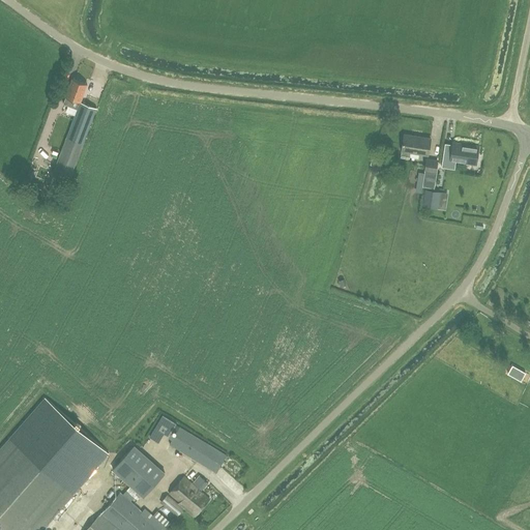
[(65,187),(68,182),(96,109),(80,102),(87,85),(72,79),(65,96),(63,104),(79,110),(54,172),(51,181),(52,181),(50,185),(64,190),(65,187)]
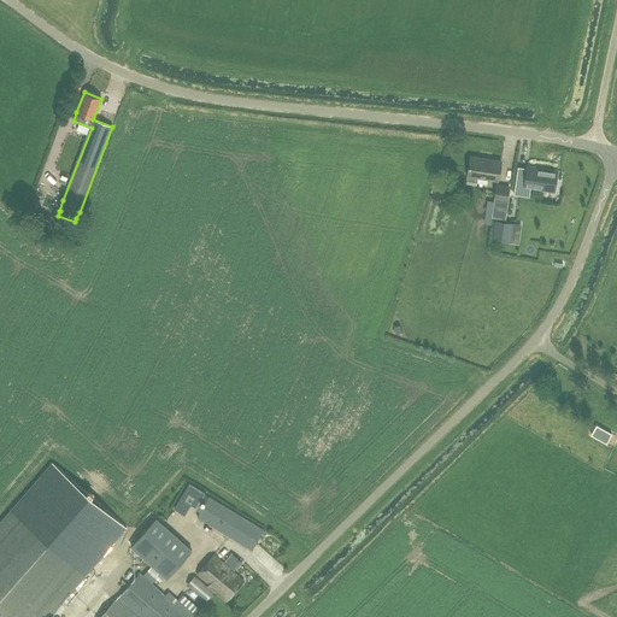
[(470,156),(468,175),(466,181),(476,183),(477,178),(498,182),(501,160),(470,156)]
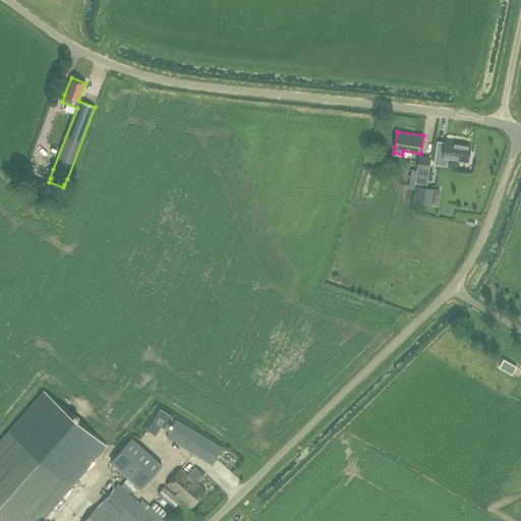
[(473,145),(445,139),(444,147),(441,146),(440,157),(448,158),(448,156),(462,158),(461,160),(462,160),(470,161),(470,162),(473,145)]
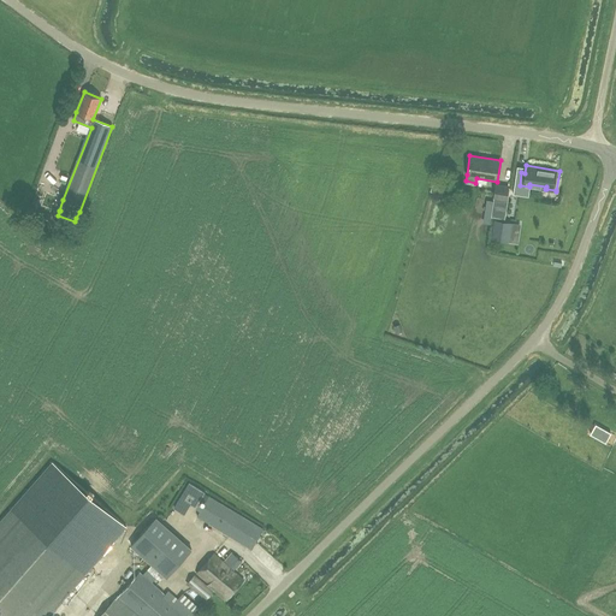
[(508,188),(496,185),(495,199),(505,201),(507,201),(508,188)]
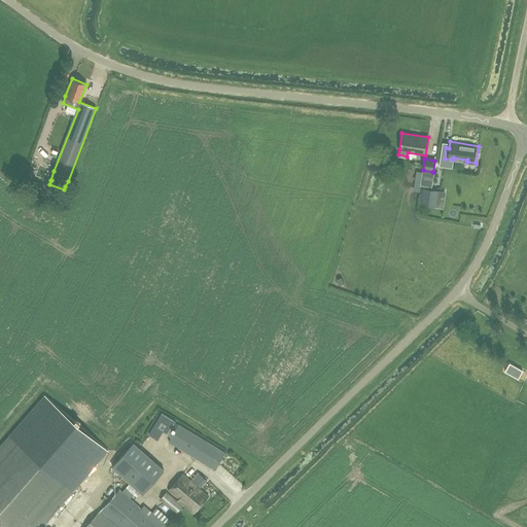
[(45,180),(49,170),(43,168),(39,178),(45,180)]
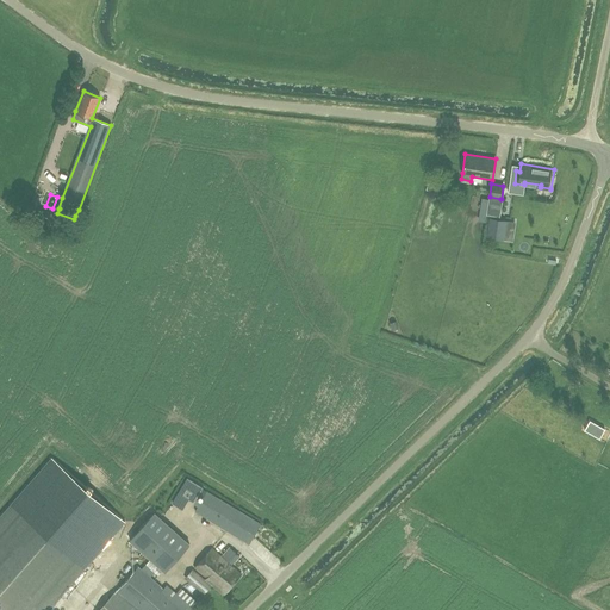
[(498,217),(500,199),(490,197),(489,199),(487,207),(493,207),(492,216),(498,217)]
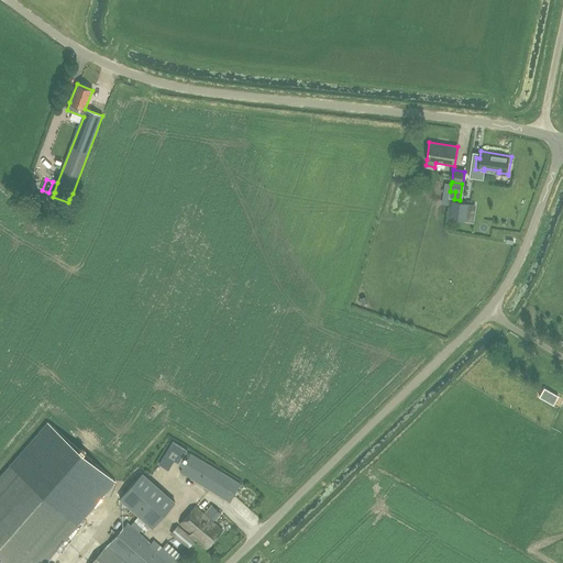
[(451,219),(464,221),(466,203),(453,201),(451,219)]
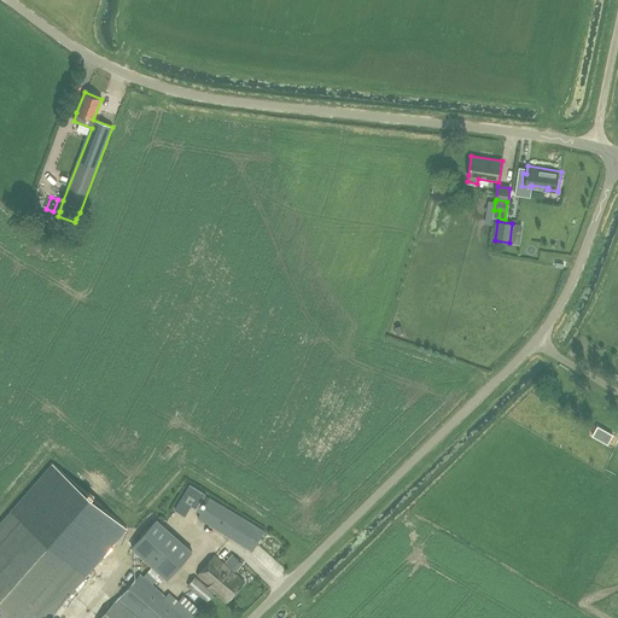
[(175,512),(185,518),(193,503),(198,507),(207,494),(192,484),(175,512)]
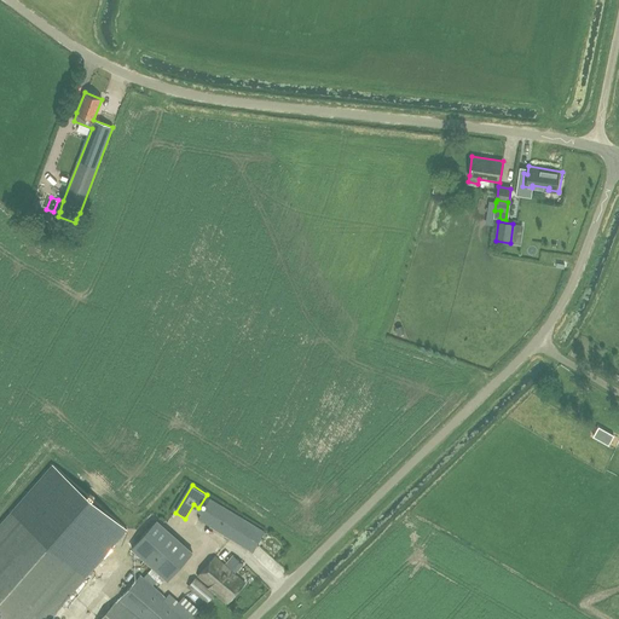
[(254,526),(254,525),(210,498),(198,519),(242,545),(249,549),(260,530),(254,526)]
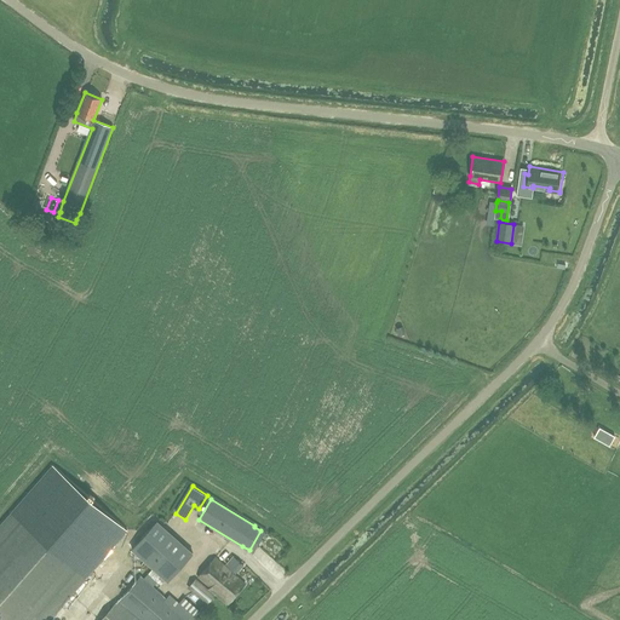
[(0,619),(47,619),(86,578),(12,512),(0,526),(0,619)]
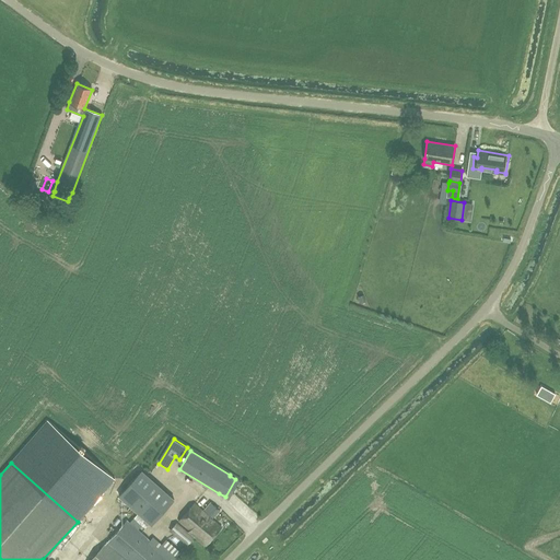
[(174,500),(141,470),(119,496),(151,525),(174,500)]
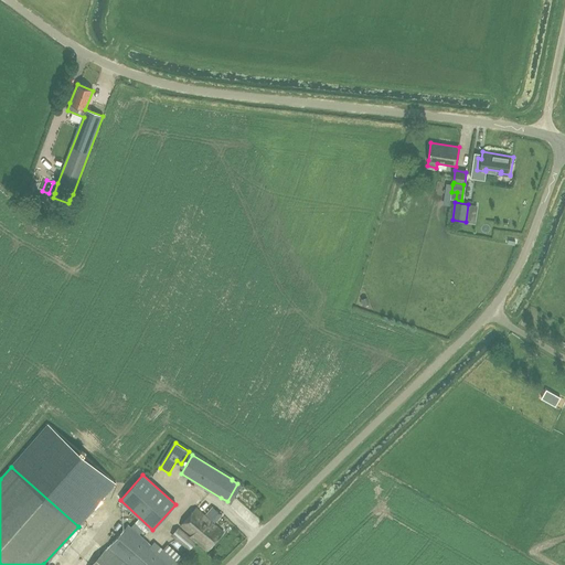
[(196,508),(181,526),(192,535),(190,537),(178,528),(172,535),(189,550),(196,541),(209,551),(224,532),(214,523),(222,514),(212,507),(205,515),(196,508)]
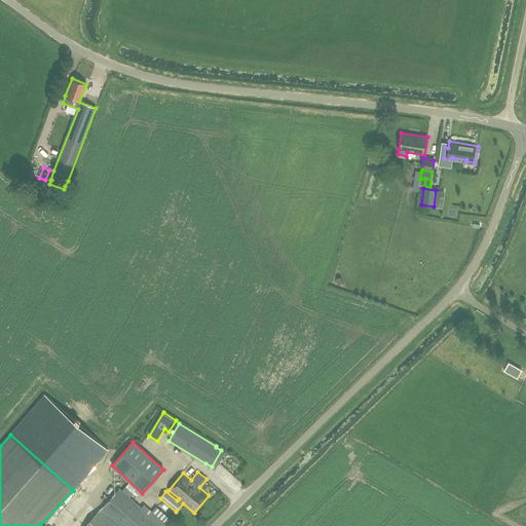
[(119,489),(86,525),(162,525),(164,524),(149,510),(147,513),(119,489)]
